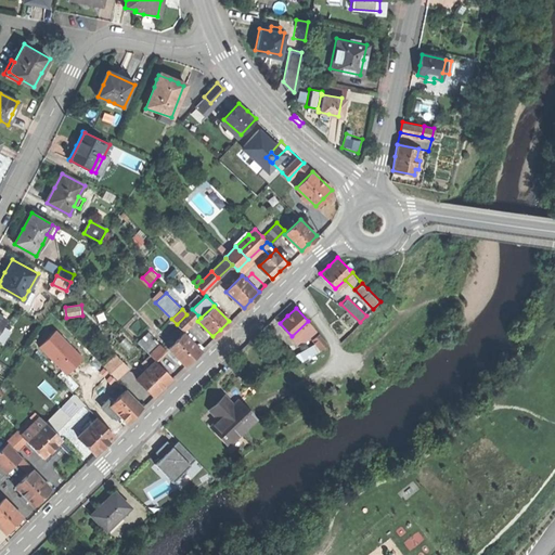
[(183,331),(198,315),(192,309),(186,314),(177,324),(183,331)]
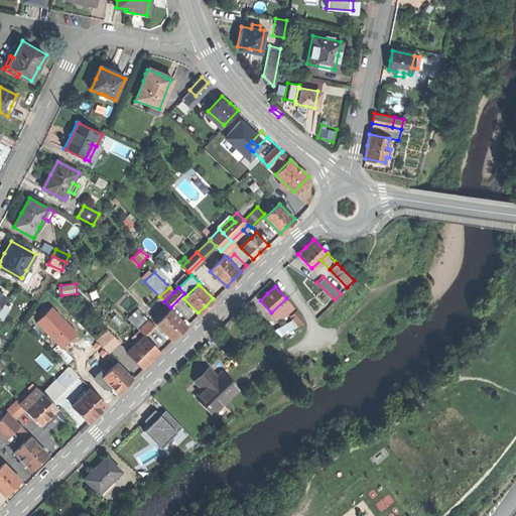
[(291,304),(286,298),(271,312),(273,314),(276,311),(279,315),(291,304)]
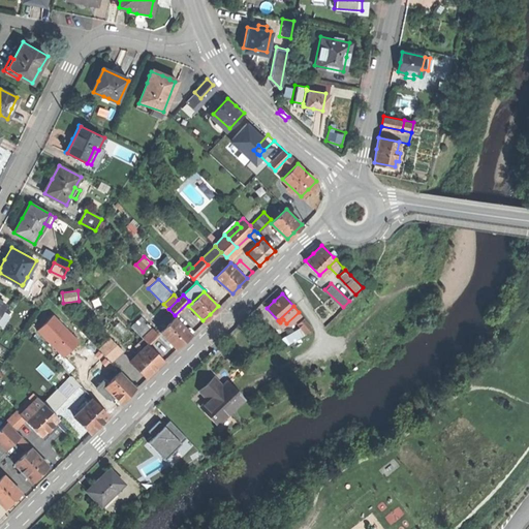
[(255,308),(247,315),(258,328),(266,320),(255,308)]
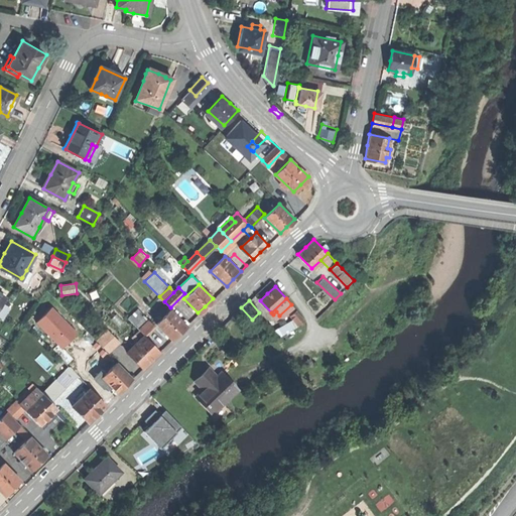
[(52,305),(36,323),(63,349),(80,332),(52,305)]
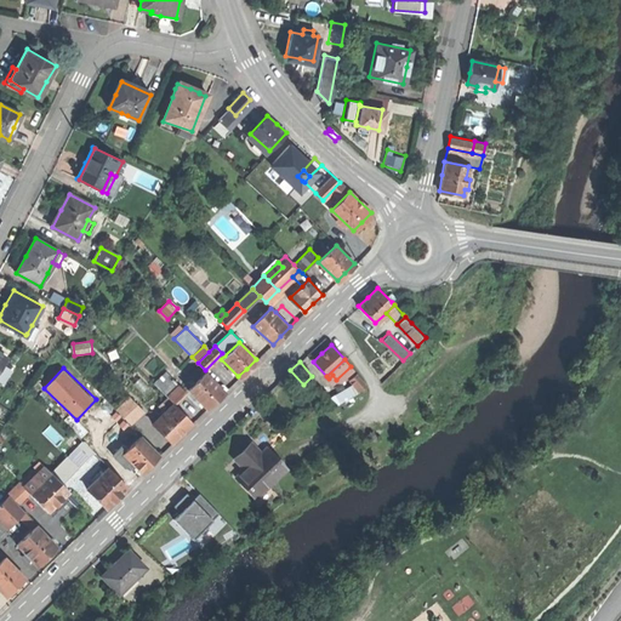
[(366,385),(353,370),(346,376),(359,391),(366,385)]
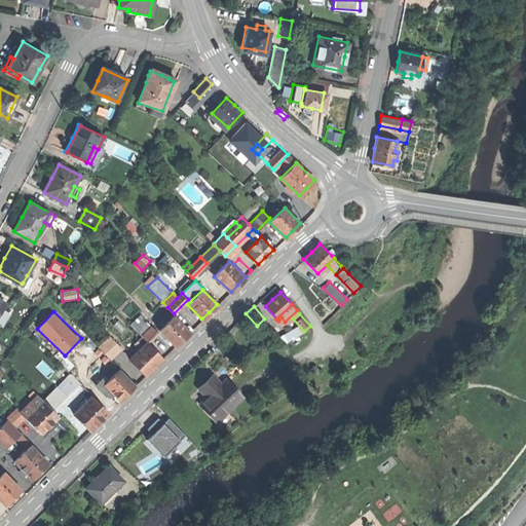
[(159,329),(175,345),(182,339),(190,331),(174,314),(159,329)]
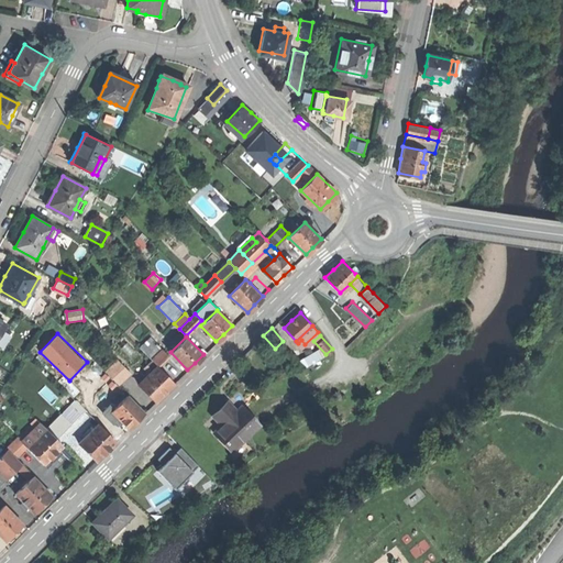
[(145,353),(151,360),(162,349),(155,343),(145,353)]
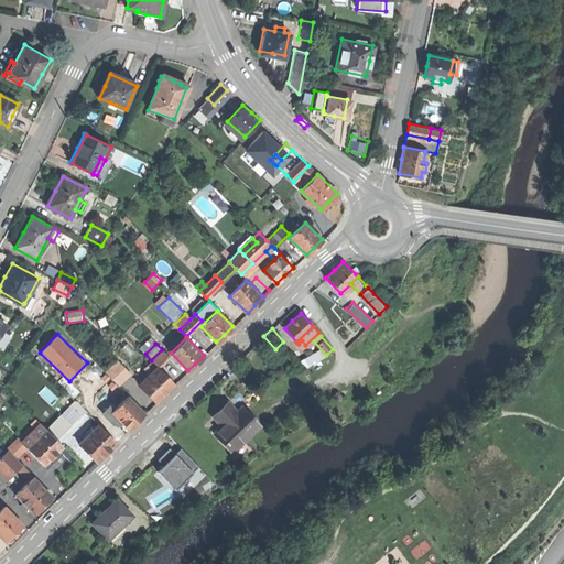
[(154,362),(158,366),(167,356),(162,349),(151,360),(154,362)]
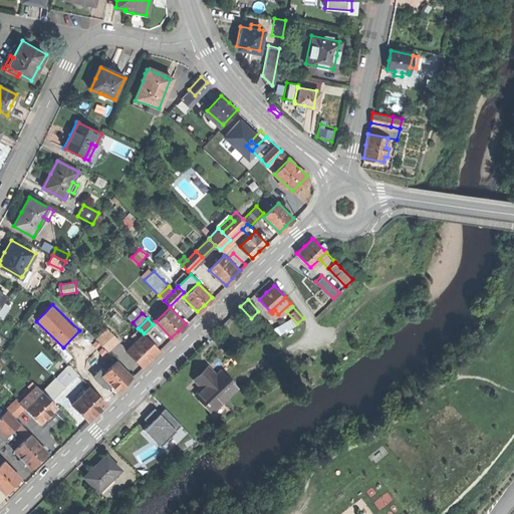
[(106,349),(116,339),(107,329),(96,339),(106,349)]
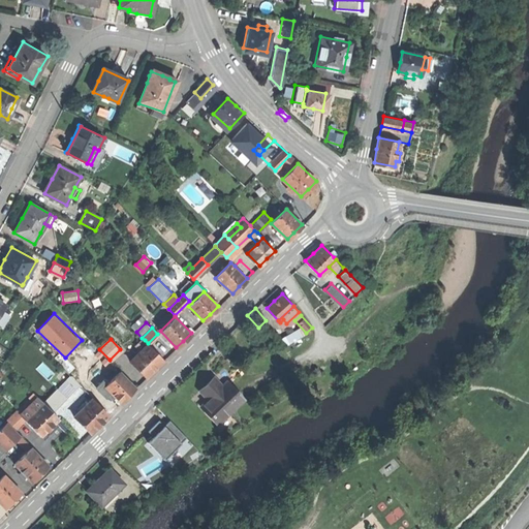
[(130,361),(146,377),(154,369),(163,360),(148,343),(130,361)]
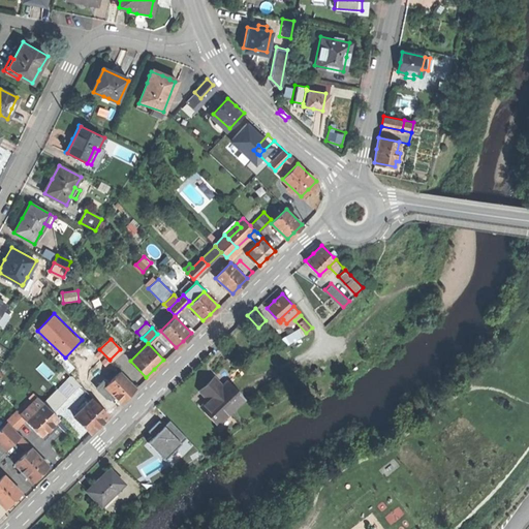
[(71,376),(78,382),(88,372),(86,370),(88,368),(85,364),(71,376)]
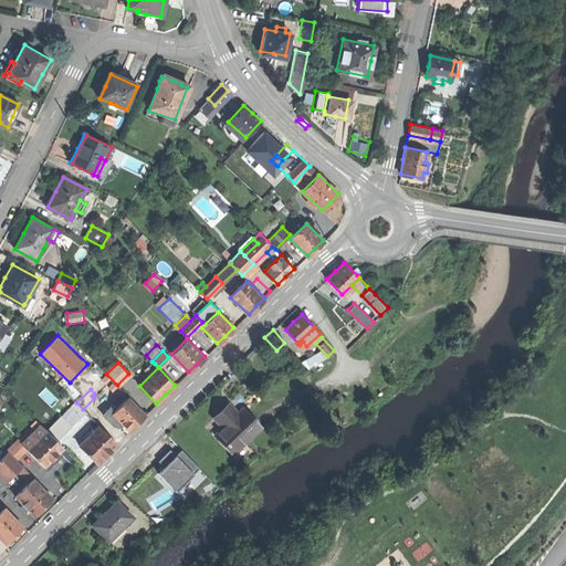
[(122,423),(129,431),(137,422),(146,413),(128,396),(113,411),(111,413),(122,423)]
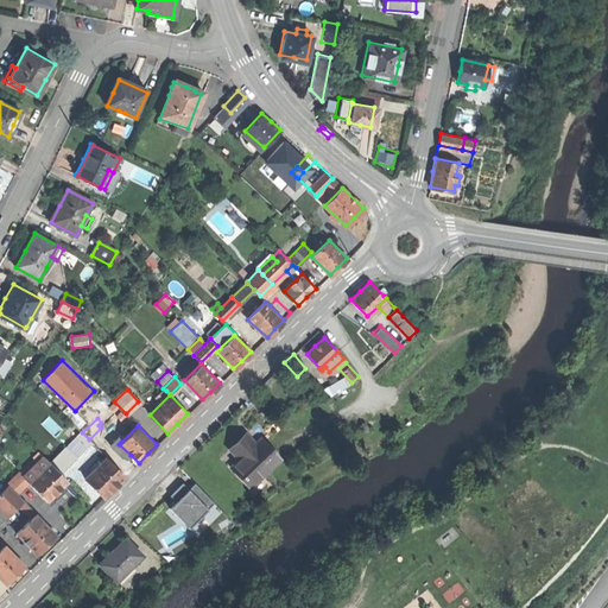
[(248,487),(279,457),(260,437),(253,443),(244,434),(235,442),(228,448),(239,458),(230,467),(248,487)]
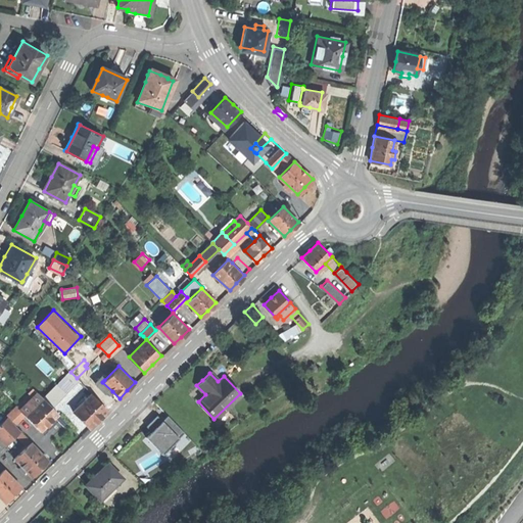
[(109,394),(112,391),(102,382),(104,380),(101,377),(95,383),(104,392),(106,390),(109,394)]
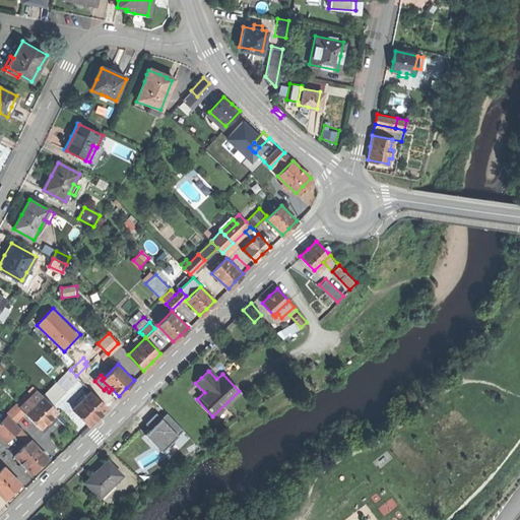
[(50,386),(42,394),(43,396),(50,403),(58,395),(50,386)]
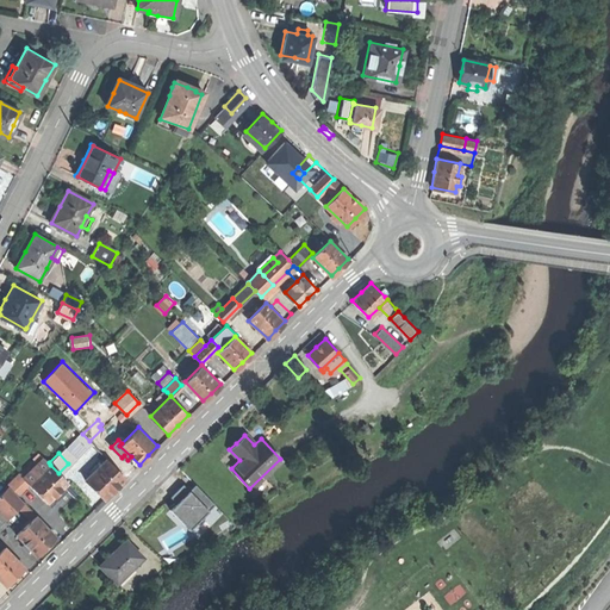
[(80,453),(75,456),(83,466),(88,461),(80,453)]
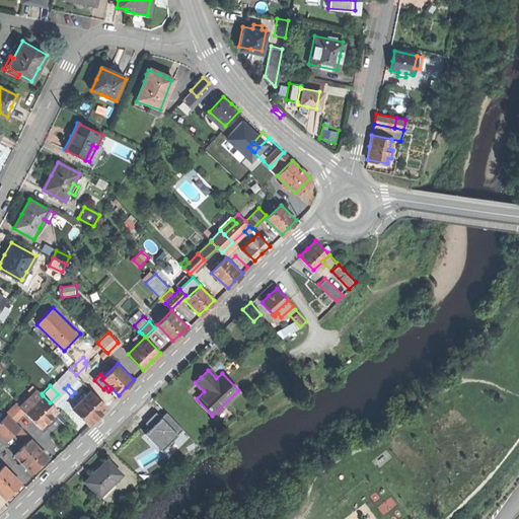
[(64,388),(58,394),(50,402),(58,410),(71,396),(64,388)]
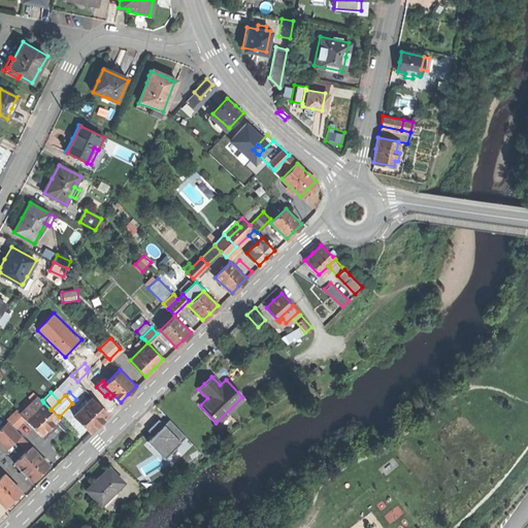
[(26,408),(31,414),(43,402),(42,400),(38,396),(26,408)]
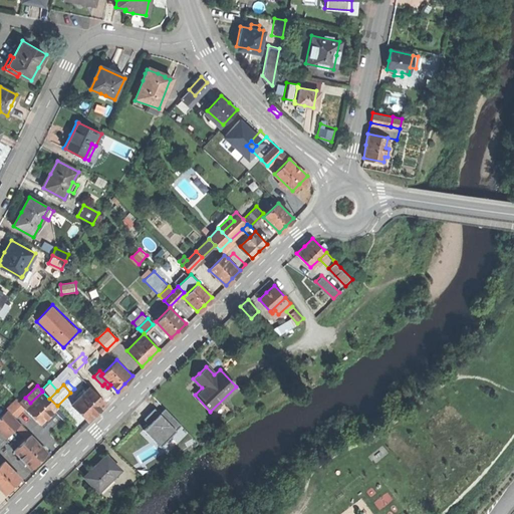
[(71,405),(88,421),(96,413),(106,403),(90,387),(71,405)]
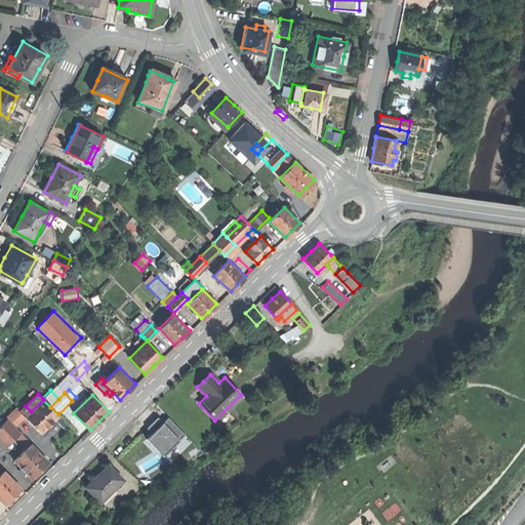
[(31,411),(26,417),(41,432),(49,423),(58,414),(50,407),(43,400),(31,411)]
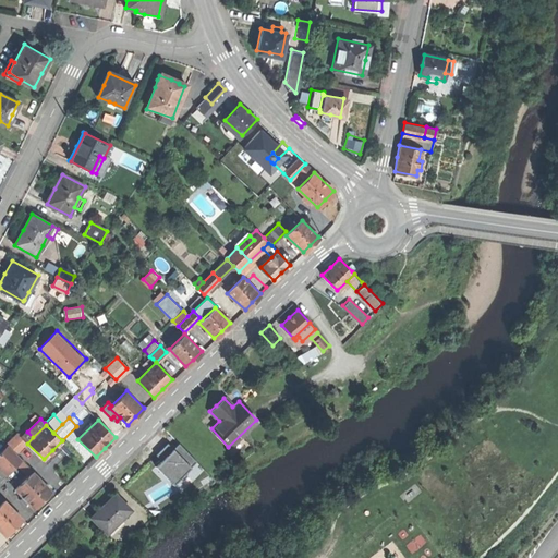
[(8,444),(17,453),(27,444),(17,434),(8,444)]
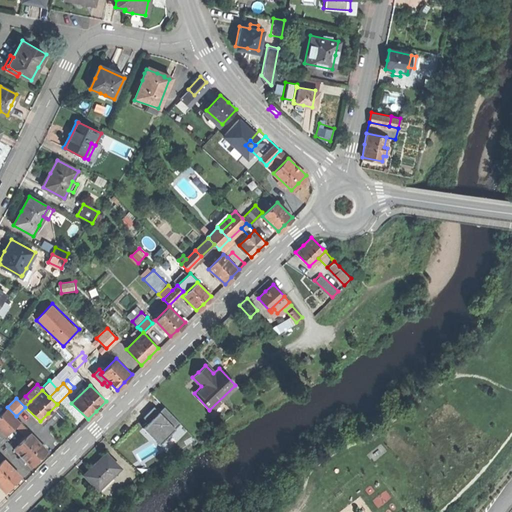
[(179,423),(158,403),(144,417),(149,422),(144,427),(160,442),(179,423)]
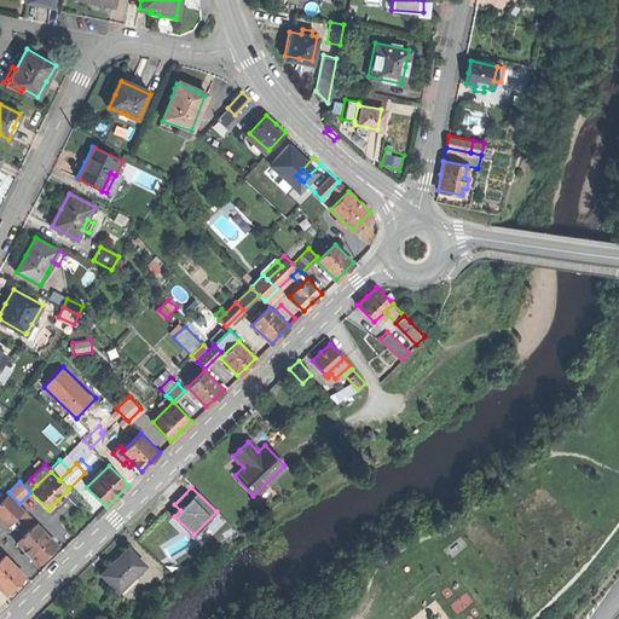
[(0,525),(5,530),(19,515),(24,510),(16,502),(0,516),(0,525)]
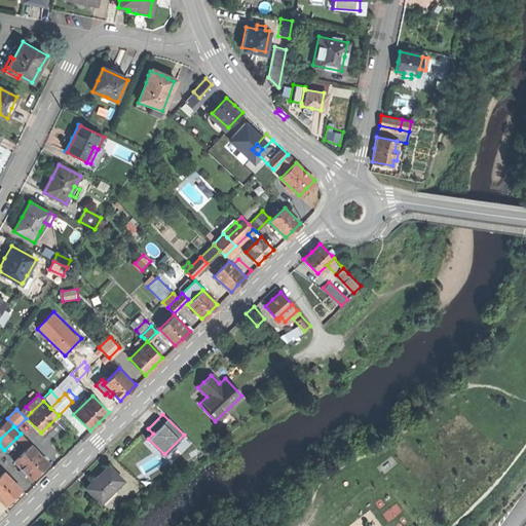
[(16,438),(26,448),(29,445),(31,444),(21,434),(16,438)]
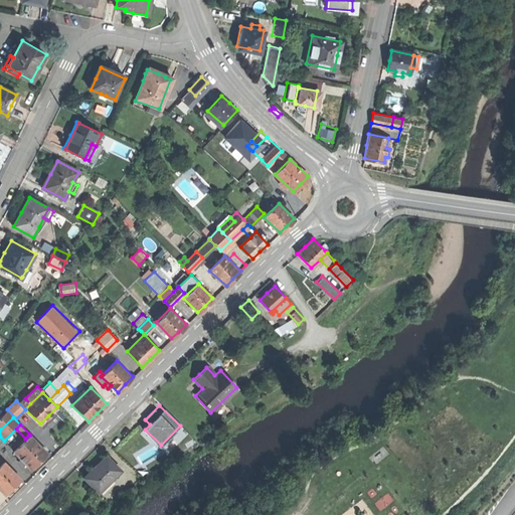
[(179,426),(160,448),(166,454),(186,433),(179,426)]
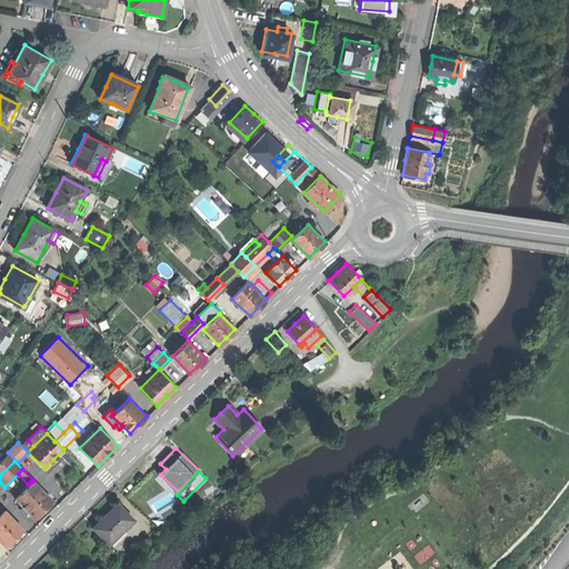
[(30,513),(35,518),(42,510),(51,501),(31,481),(28,485),(15,499),(22,507),(30,513)]
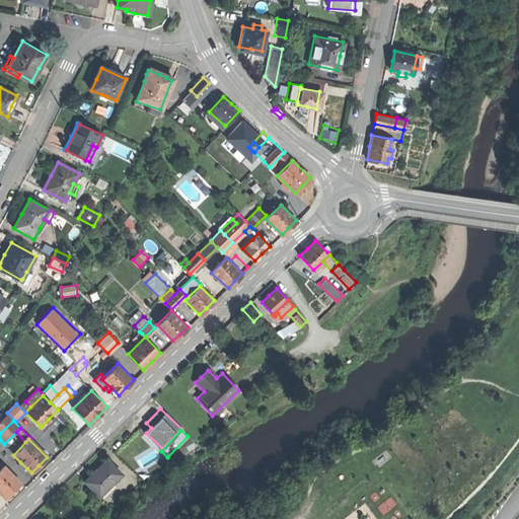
[(95,471),(85,482),(99,496),(99,495),(108,487),(122,473),(107,459),(95,471)]
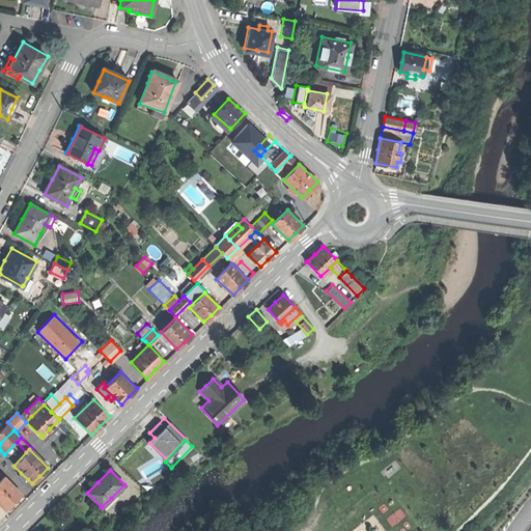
[(24,483),(28,479),(21,473),(18,476),(24,483)]
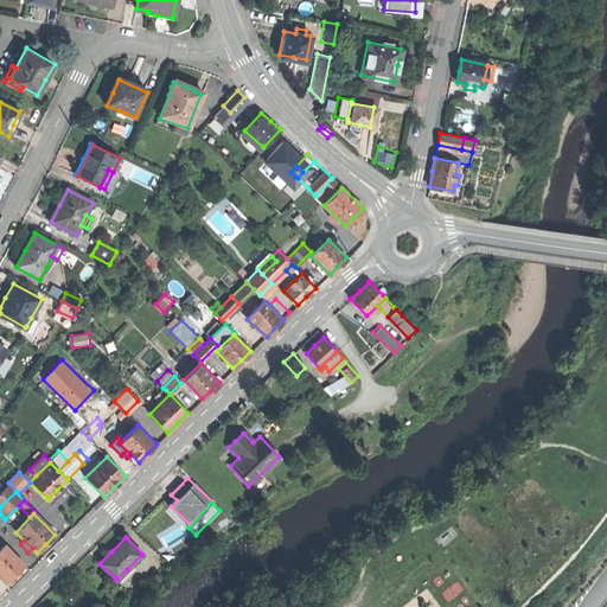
[(0,576),(6,582),(13,575),(24,564),(4,544),(0,547),(0,576)]
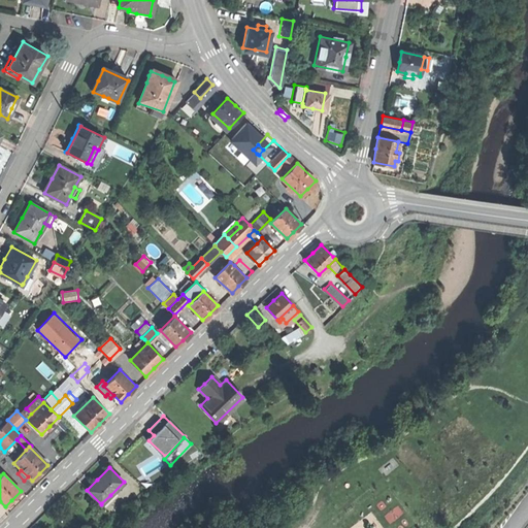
[(113,498),(110,495),(101,503),(105,506),(113,498)]
